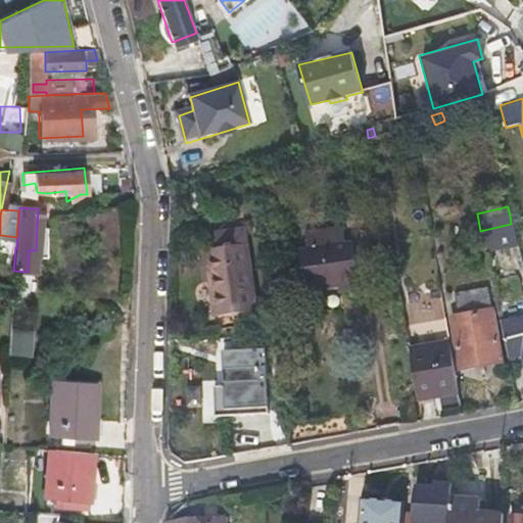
[(300,283),(323,281),(336,279),(337,285),(337,288),(358,287),(351,239),(343,239),(341,223),(301,227),(303,244),(295,245),(300,283)]
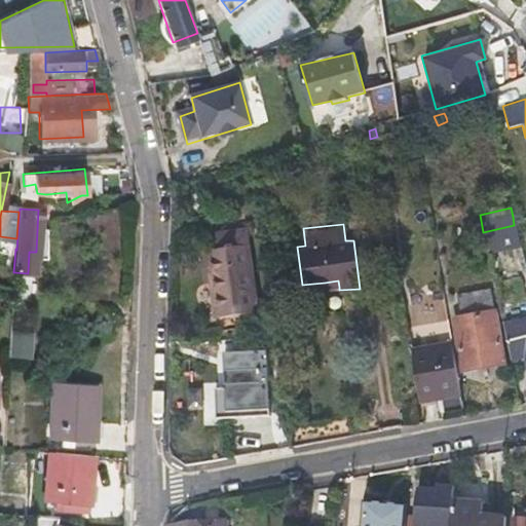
[(208,246),(209,261),(211,275),(207,276),(211,313),(253,309),(245,241),(208,246)]
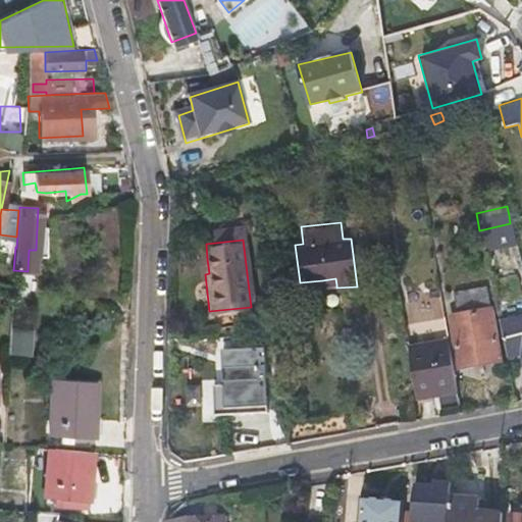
[(35,260),(36,250),(32,250),(29,250),(28,271),(13,270),(12,275),(33,276),(34,260),(35,260)]
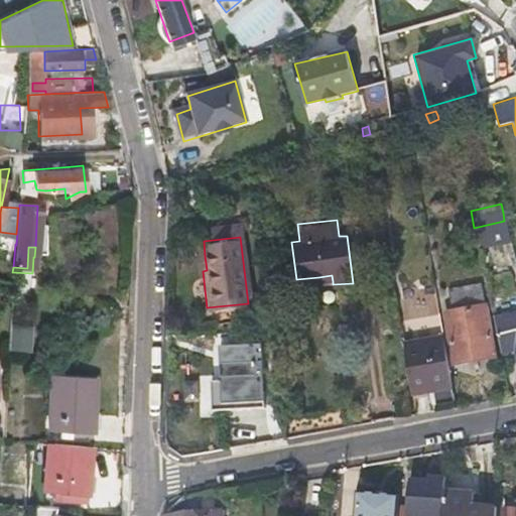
[(446,291),(450,311),(454,332),(448,333),(454,365),(471,362),(478,361),(494,358),(481,285),(446,291)]
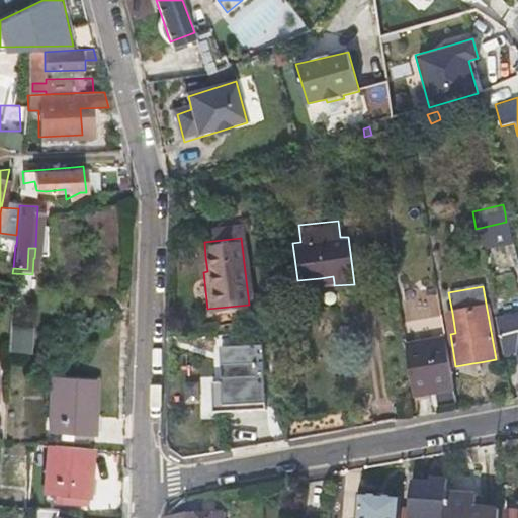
[(212,349),(216,362),(219,375),(212,376),(217,399),(253,391),(245,359),(275,352),(272,321),(234,326),(236,336),(214,341),(212,349)]
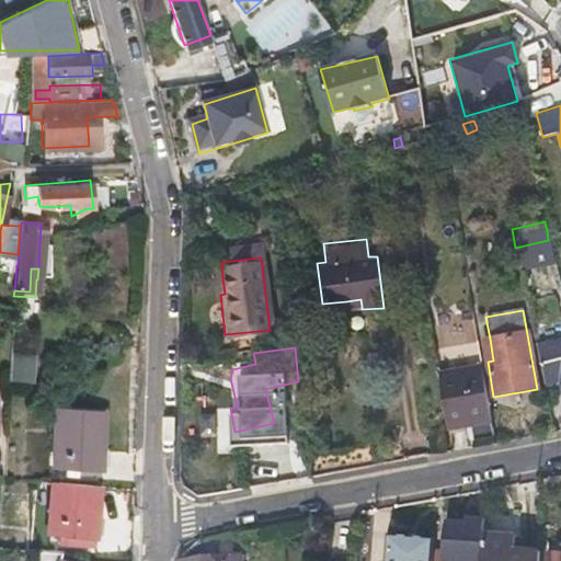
[(436,359),(438,376),(481,368),(479,352),(436,359)]
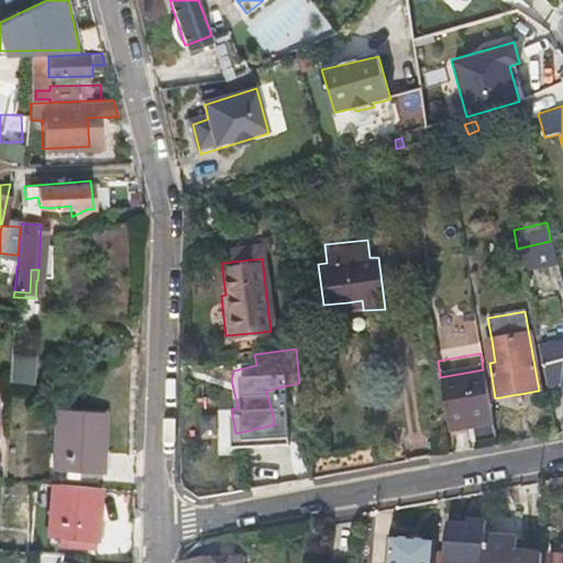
[(562,393),(562,353),(539,360),(545,388),(561,385),(562,393)]
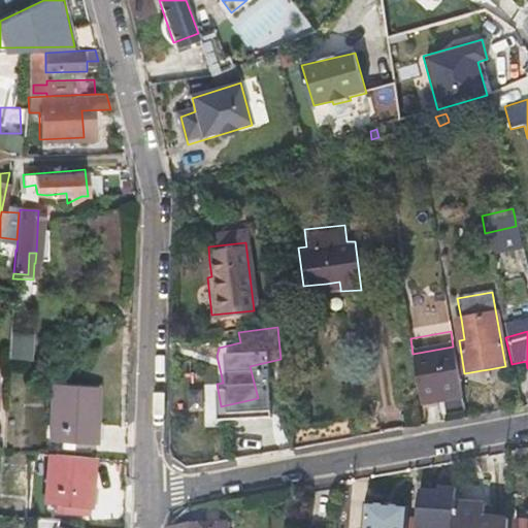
[(35,335),(11,334),(11,360),(34,361),(35,335)]
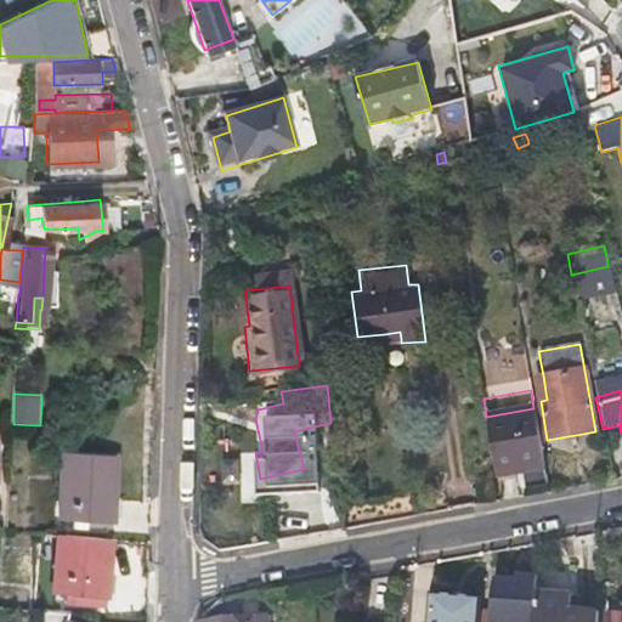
[(543,468),(539,437),(533,408),(486,417),(496,476),(521,471),(543,468)]
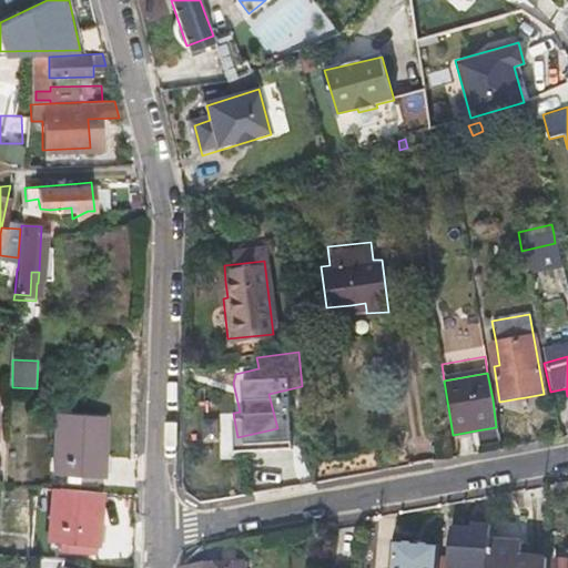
[(53,474),(75,476),(99,478),(100,462),(102,416),(58,414),(53,474)]
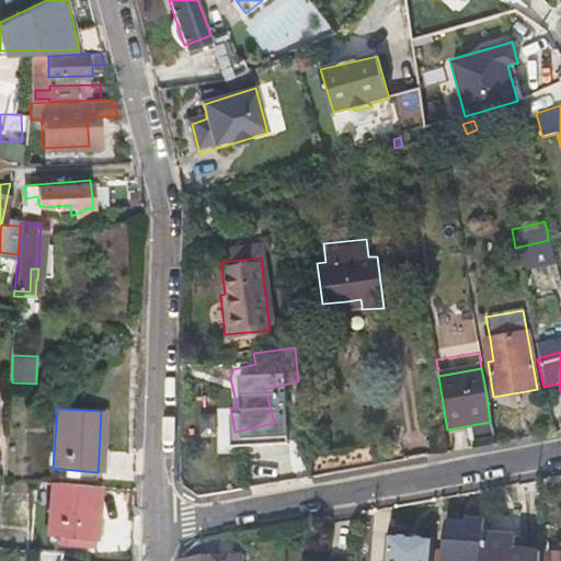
[(472,434),(492,431),(490,422),(470,425),(472,434)]
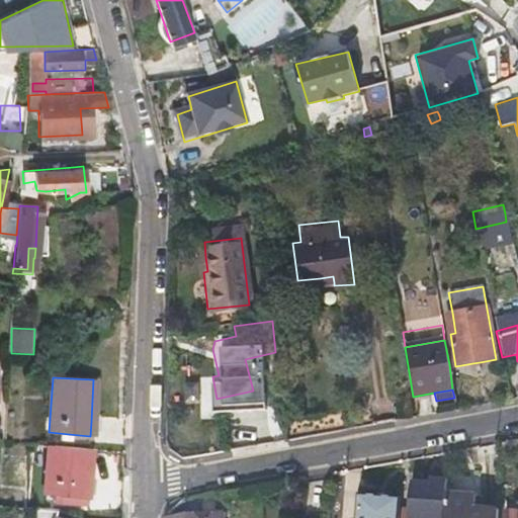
[(47,446),(45,470),(41,495),(86,499),(87,482),(90,450),(47,446)]
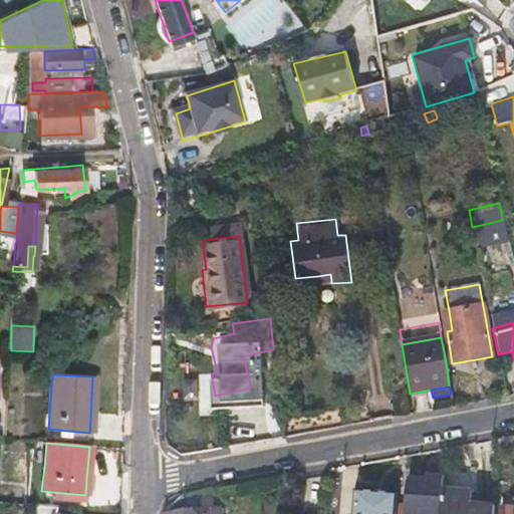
[(405,513),(440,513),(443,489),(408,486),(407,503),(405,513)]
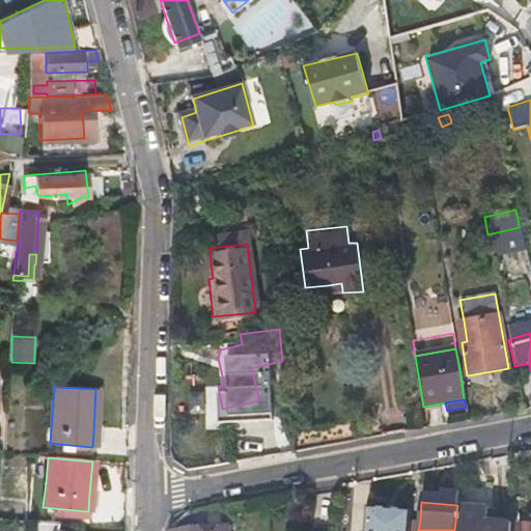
[(457,505),(454,530),(511,530),(512,521),(494,520),(488,504),(457,502),(457,505)]
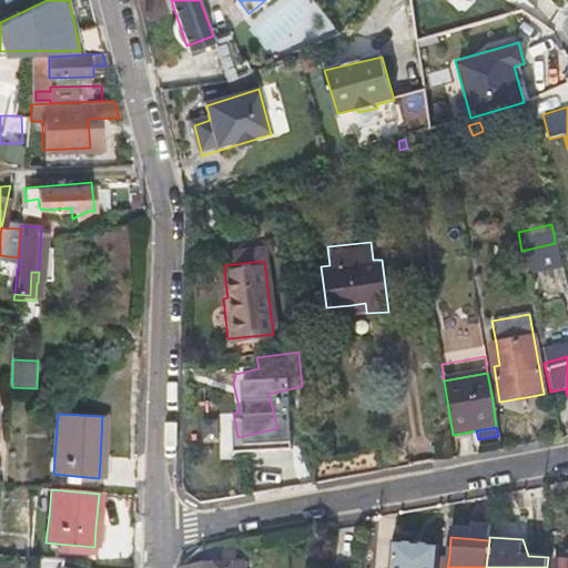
[(437,567),(438,556),(439,546),(392,543),(389,567),(437,567)]
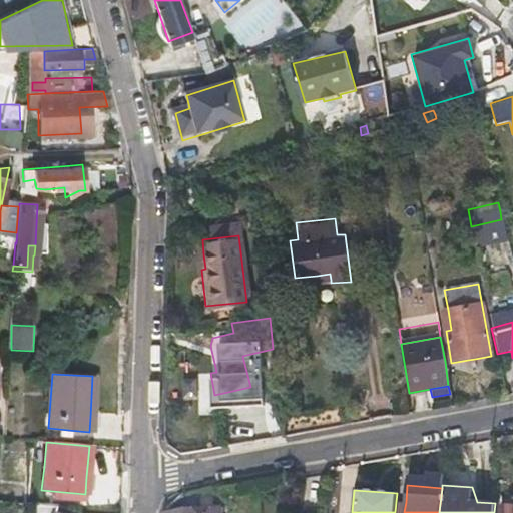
[(162,511),(162,512),(221,512),(222,511),(183,510),(183,496),(182,496),(162,511)]
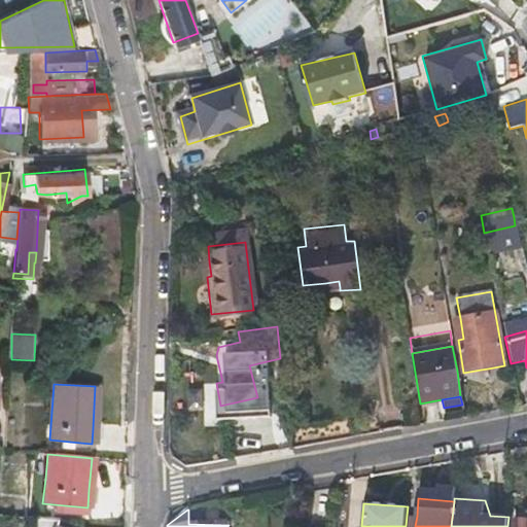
[(415,526),(417,516),(407,516),(406,526),(415,526)]
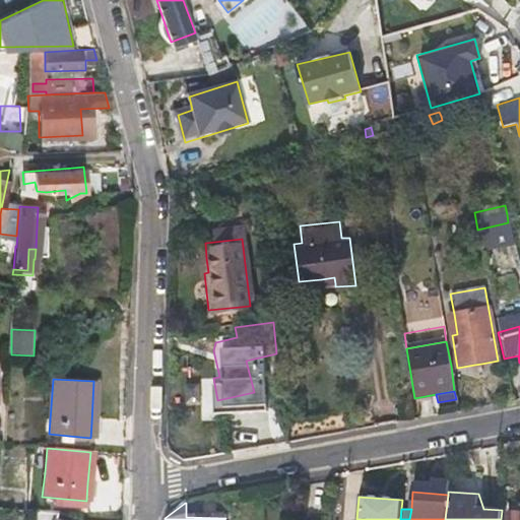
[(35,519),(55,519),(51,519),(52,513),(37,511),(35,519)]
